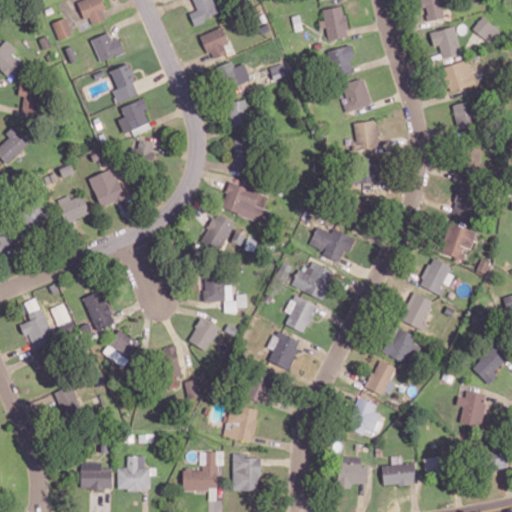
[(89,17),(91,23),(108,17),(101,0),(78,0),(77,1),(83,19),(89,17)]
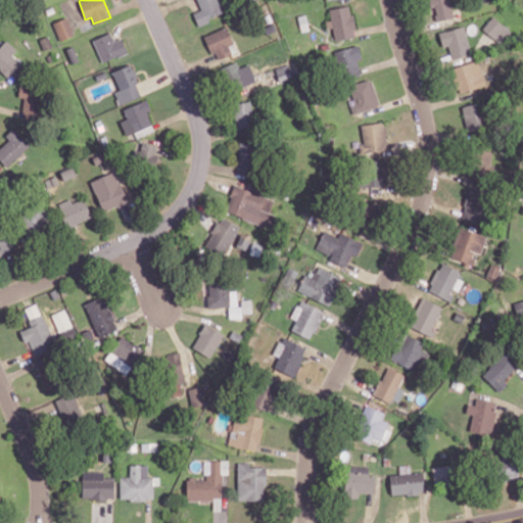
[(196,0),(200,9),(193,12),(197,26),(224,16),(218,0),(196,0)]
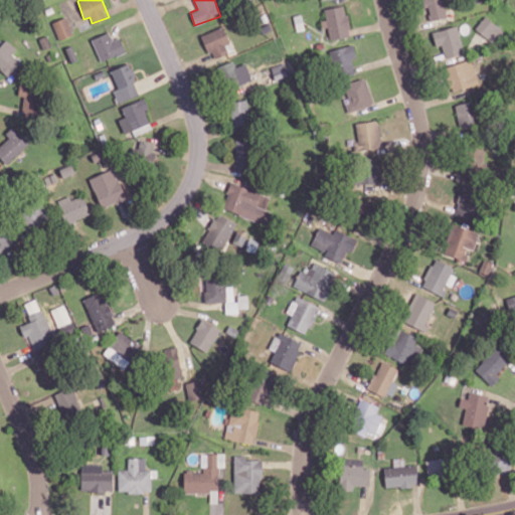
[(423,0),(423,8),(427,8),(428,19),(445,18),(444,0),(423,0)]
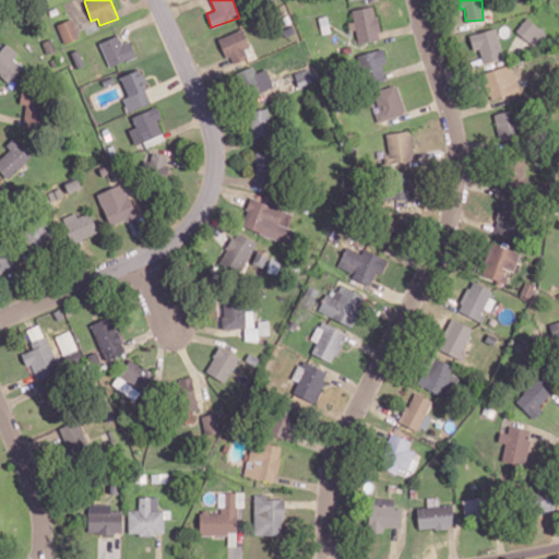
[(356,43),(380,38),(373,6),(352,9),(354,22),(352,22),(356,43)]
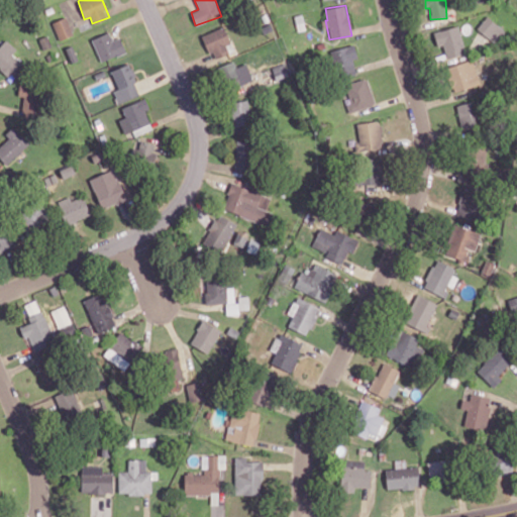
[(59,40),(73,34),(67,16),(52,22),(59,40)]
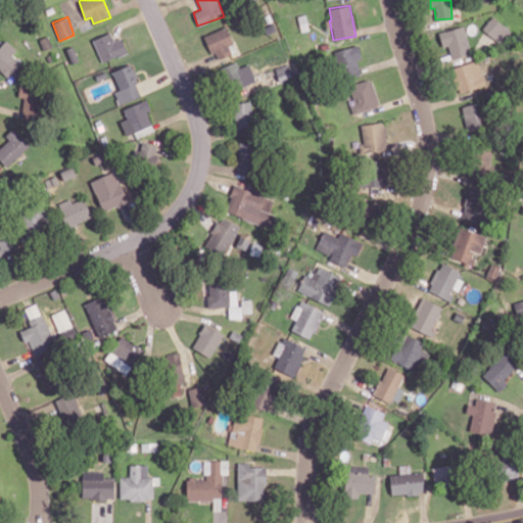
[(482,29),(501,43),(511,31),(492,16),(482,29)]
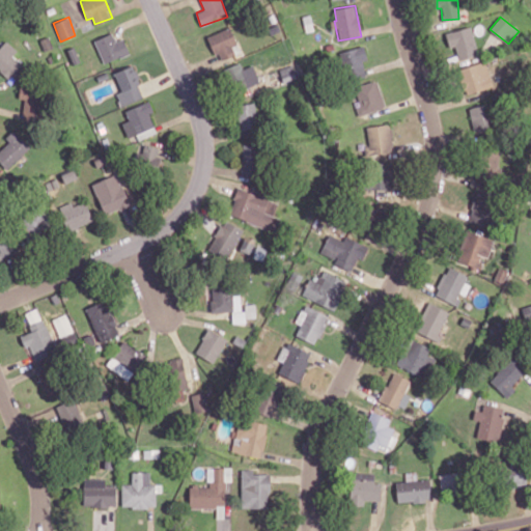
[(478,55),(470,26),(445,33),(449,48),(454,47),(458,60),(478,55)]
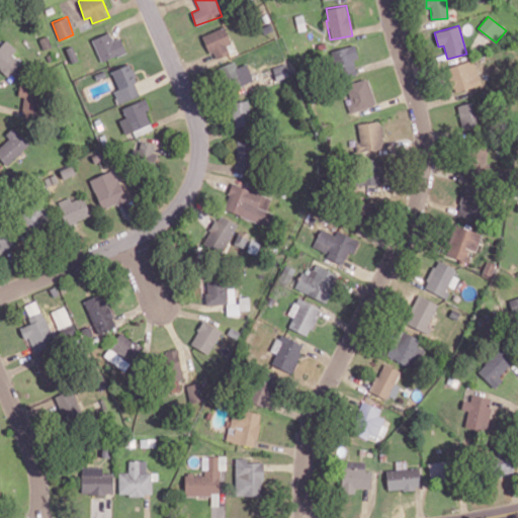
[(229,54),(226,45),(231,44),(225,26),(203,34),(212,60),(229,54)]
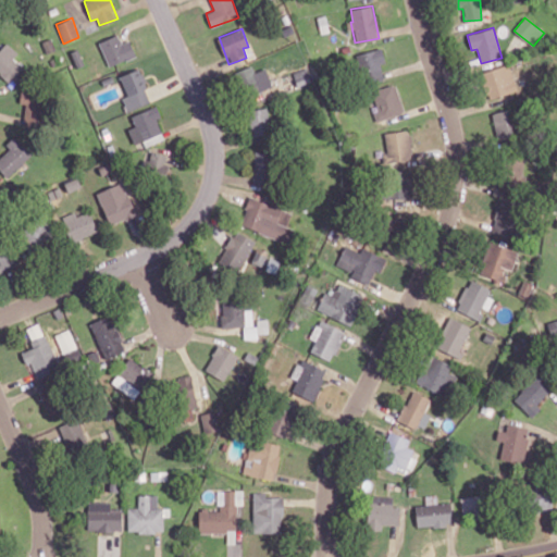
[(130,40),(121,44),(118,34),(98,41),(109,66),(135,56),(130,40)]
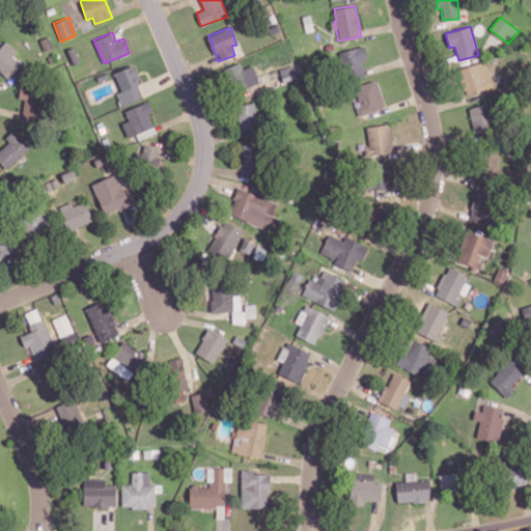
[(0,70),(8,78),(21,64),(11,56),(17,50),(6,40),(0,46),(0,70)]
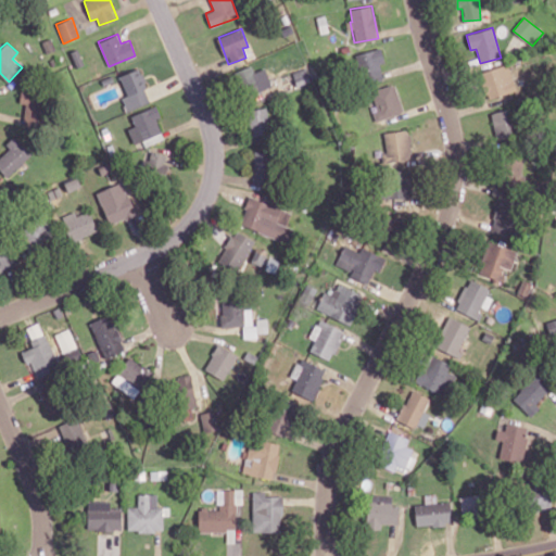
[(384,62),(380,48),(354,54),(362,84),(382,78),(379,63),(384,62)]
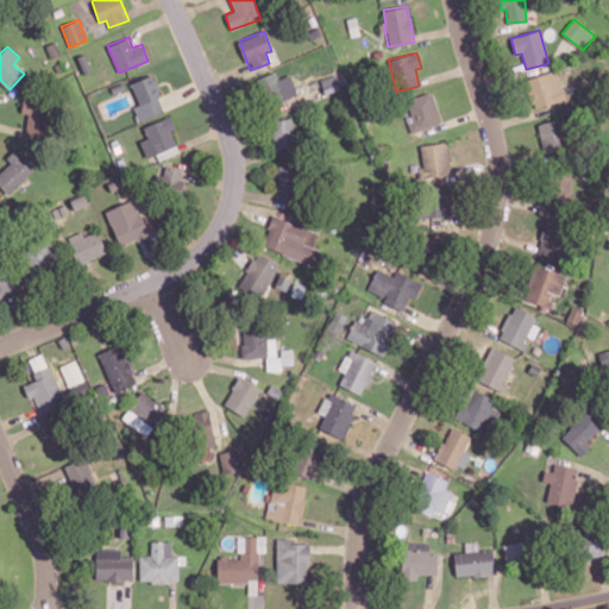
[(556,69),(525,80),(535,108),(565,98),(556,69)]
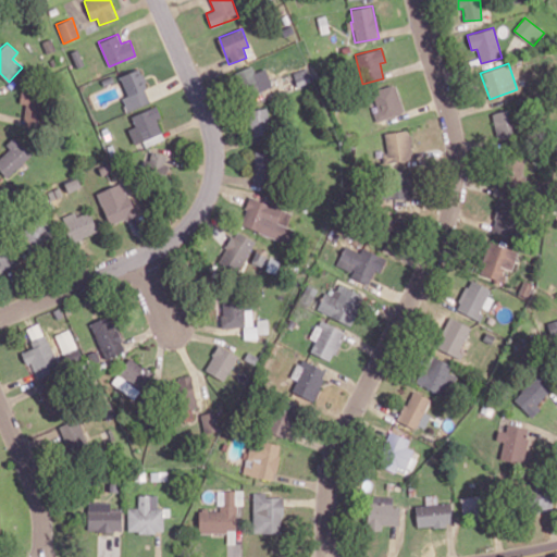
[(272,87),(264,69),(254,72),(251,65),(234,72),(244,97),(272,87)]
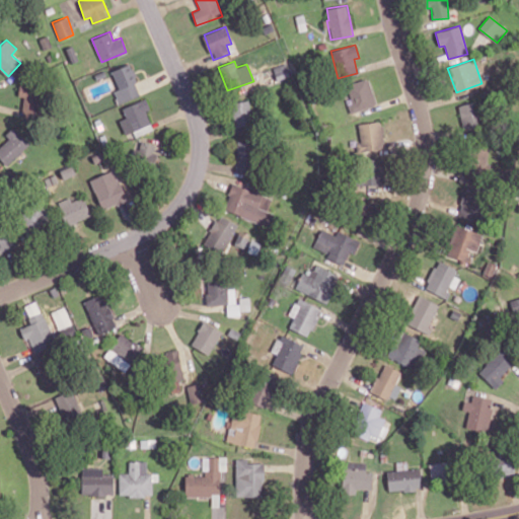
[(118,89),(114,91),(118,103),(141,96),(130,64),(110,71),(118,89)]
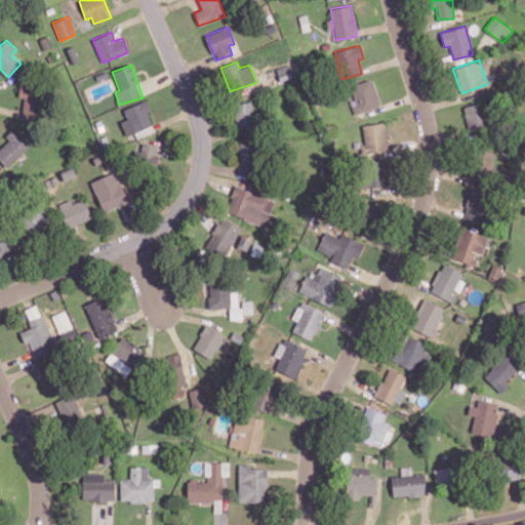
[(350,86),(356,104),(351,106),(355,115),(381,106),(372,79),(350,86)]
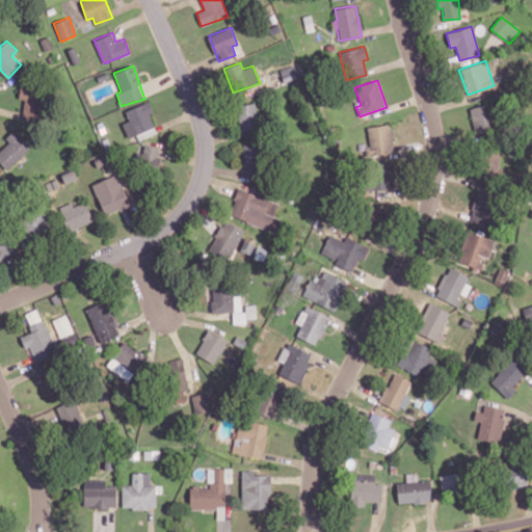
[(129,121),(122,123),(128,137),(136,134),(138,139),(156,132),(149,113),(153,112),(149,101),(125,110),(129,121)]
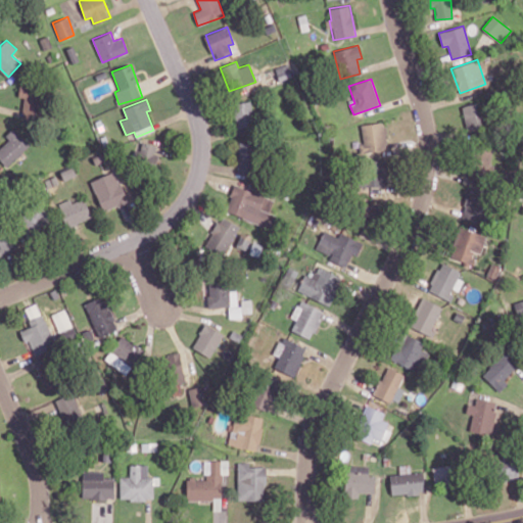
[(238,129),(255,125),(250,100),(233,104),(238,129)]
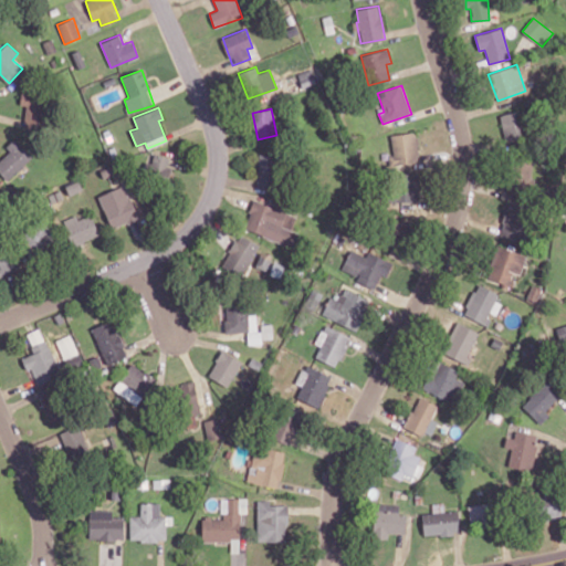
[(525,134),(523,111),(501,112),(502,135),(525,134)]
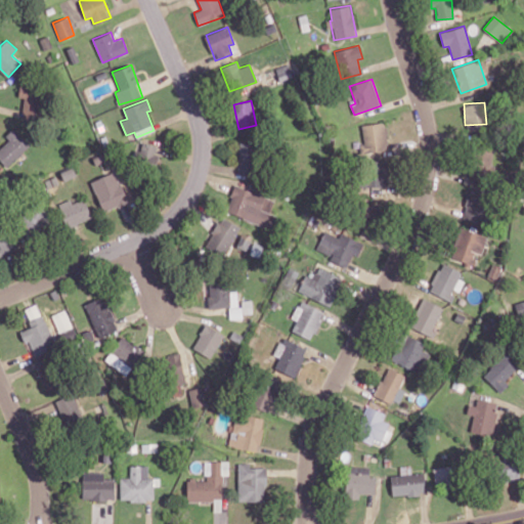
[(362,124),(363,144),(360,144),(360,153),(387,151),(385,123),(362,124)]
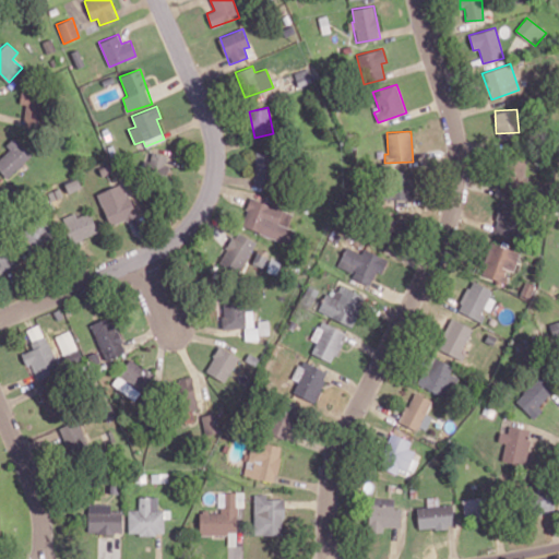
[(0,170),(7,178),(33,155),(18,139),(0,155),(0,170)]
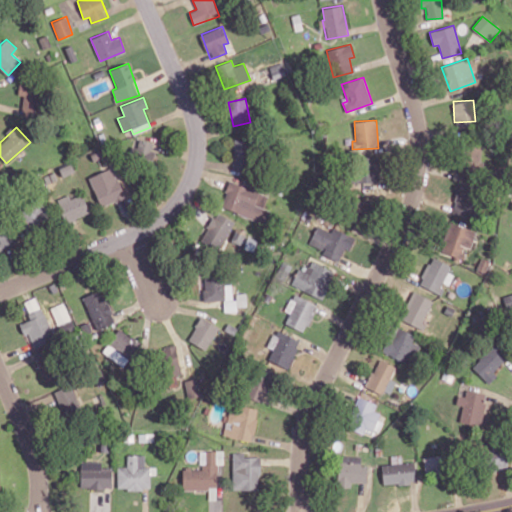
[(154,160),(155,141),(138,140),(138,147),(131,146),(130,158),(154,160)]
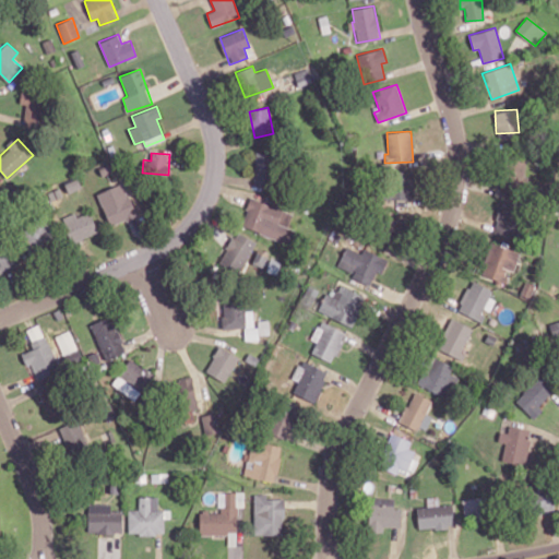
[(270,185),(271,153),(254,153),(254,185),(270,185)]
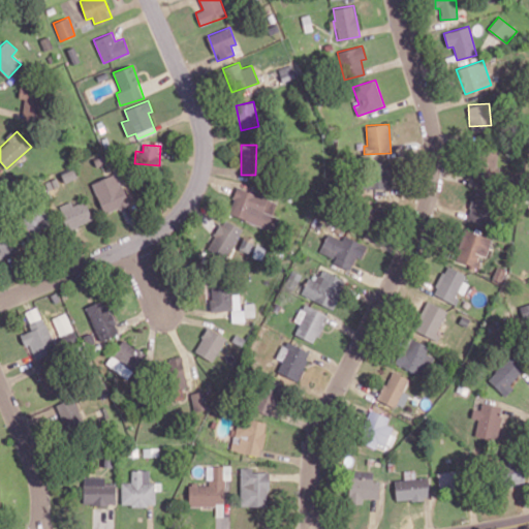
[(372,162),(372,177),(366,178),(366,186),(391,186),(391,162),(372,162)]
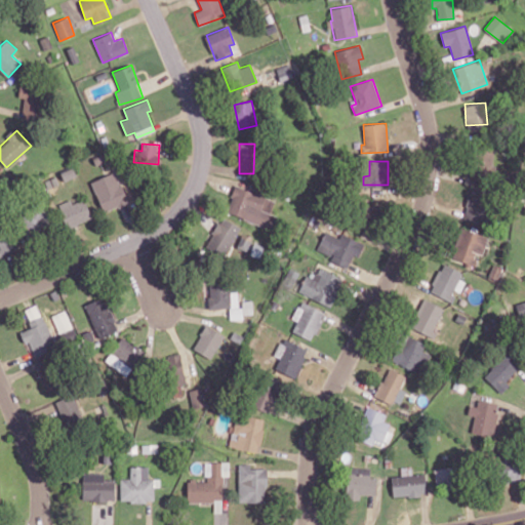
[(127,202),(115,171),(90,182),(104,212),(127,202)]
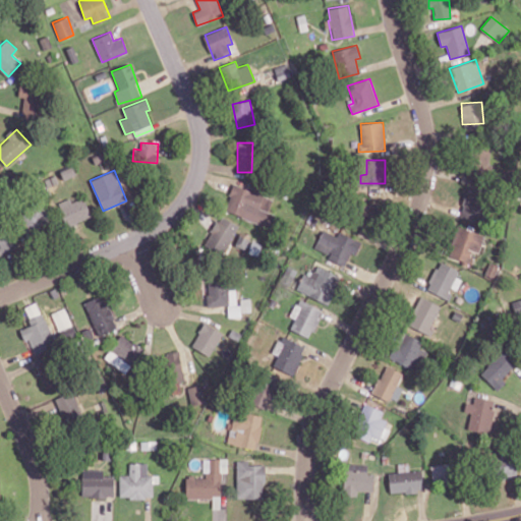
[(233,183),(224,212),(270,226),(274,214),(268,212),(273,196),(233,183)]
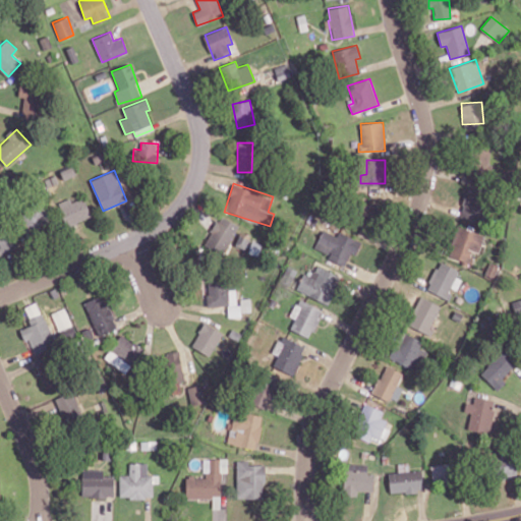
[(482,192),(465,189),(461,218),(479,220),(482,192)]
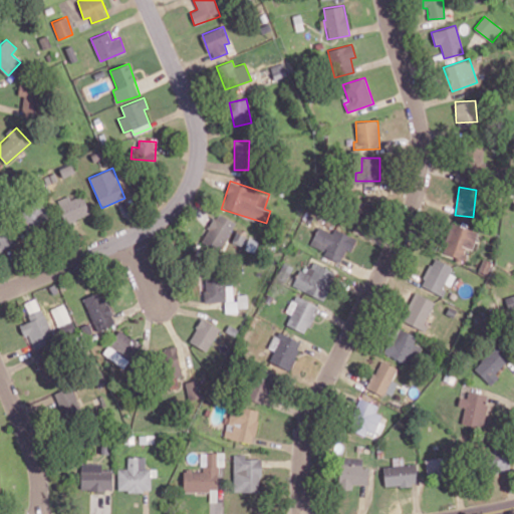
[(65,223),(89,214),(83,195),(70,199),(68,196),(57,200),(65,223)]
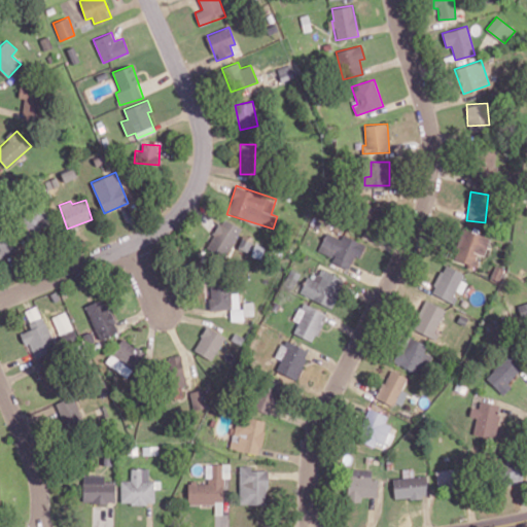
[(25,233),(45,232),(44,211),(24,212),(25,233)]
